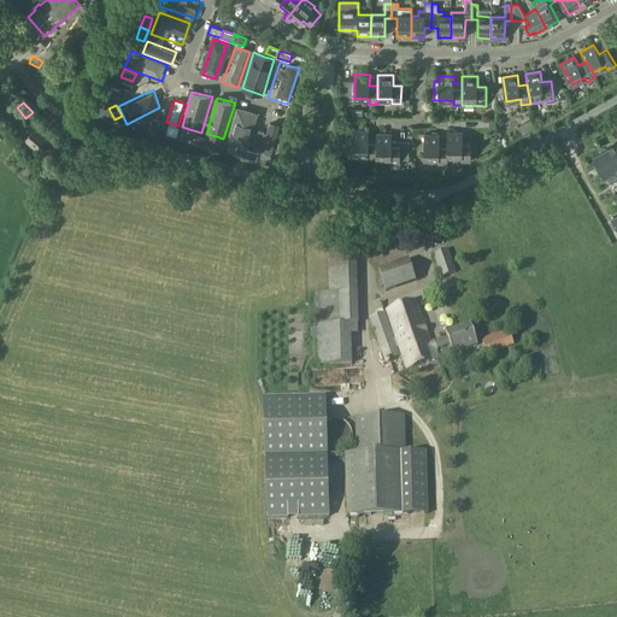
[(258,115),(238,107),(227,141),(238,144),(250,147),(258,115)]
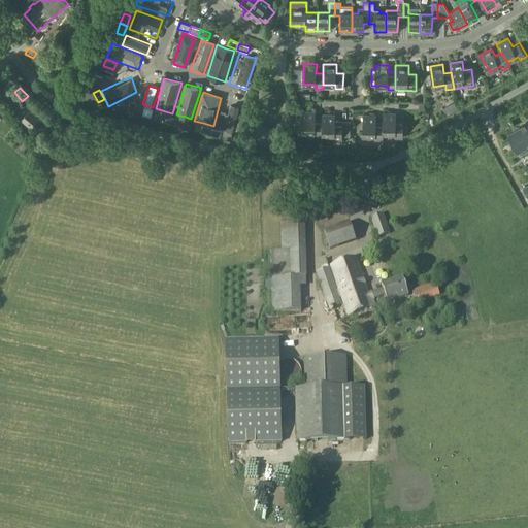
[(9,109),(14,107),(8,96),(3,99),(9,109)]
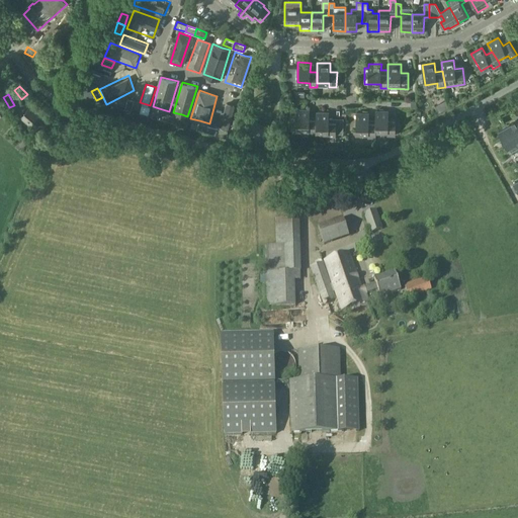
[(124,108),(132,110),(135,100),(127,98),(124,108)]
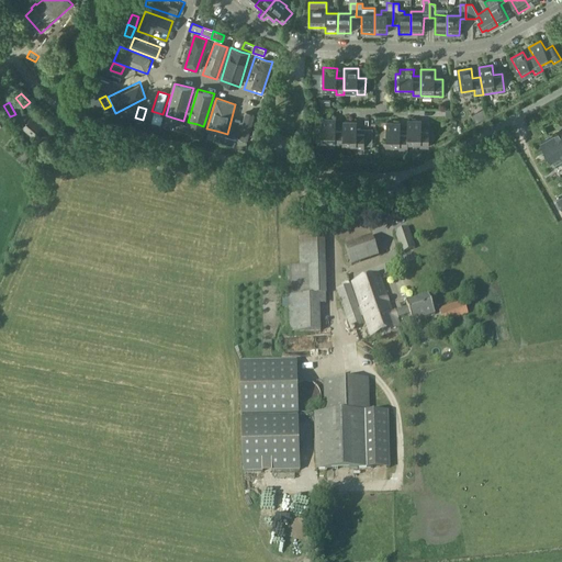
[(475,122),(486,115),(484,109),(472,115),(475,122)]
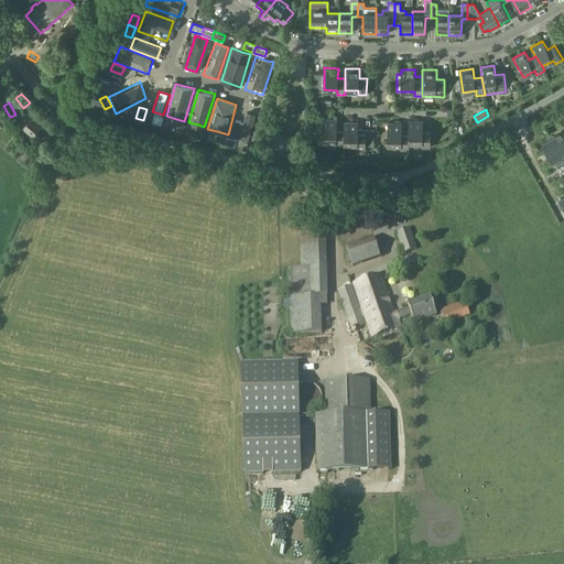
[(23,128),(43,145),(54,131),(54,125),(38,110),(23,128)]
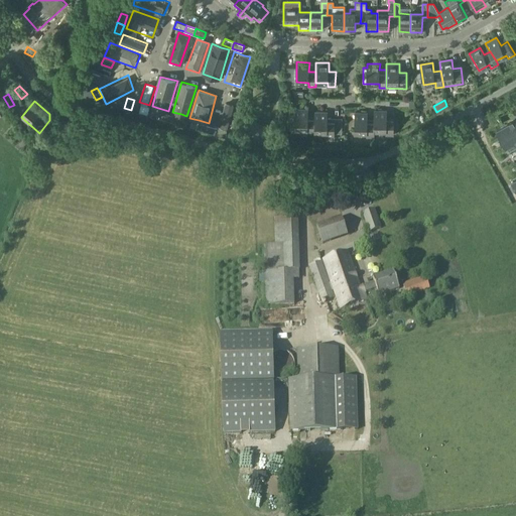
[(225,128),(231,108),(223,106),(220,113),(215,112),(212,123),(216,125),(225,128)]
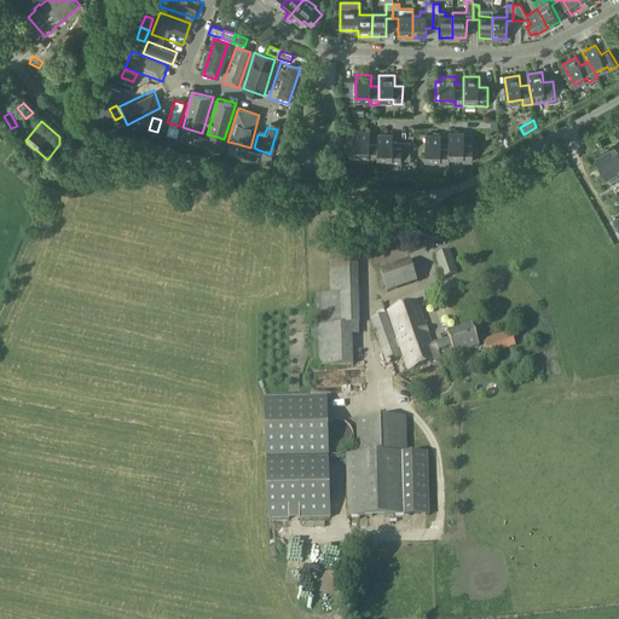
[(369,160),(379,160),(379,158),(377,142),(370,142),(370,131),(354,131),(354,155),(369,155),(369,160)]
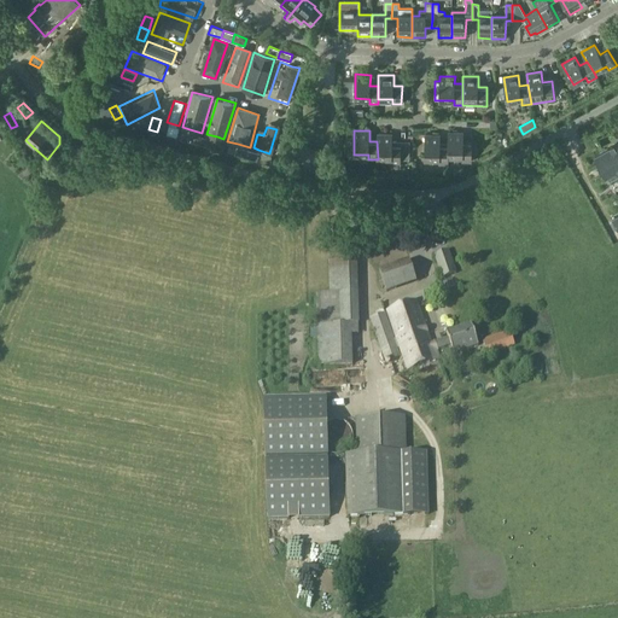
[(448,132),(448,146),(448,156),(449,156),(462,156),(462,162),(472,162),(472,144),(464,143),(464,132),(448,132)]
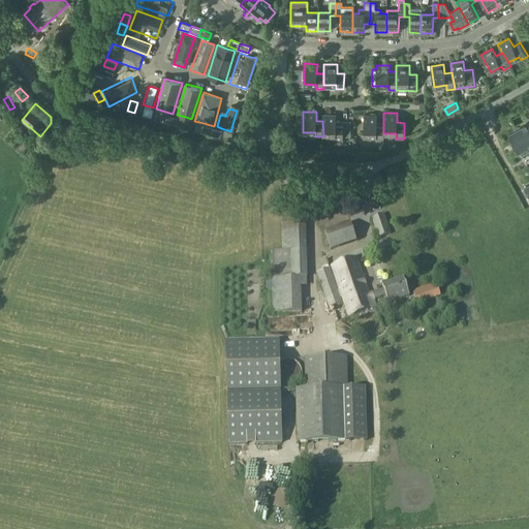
[(170,123),(173,117),(162,114),(161,120),(170,123)]
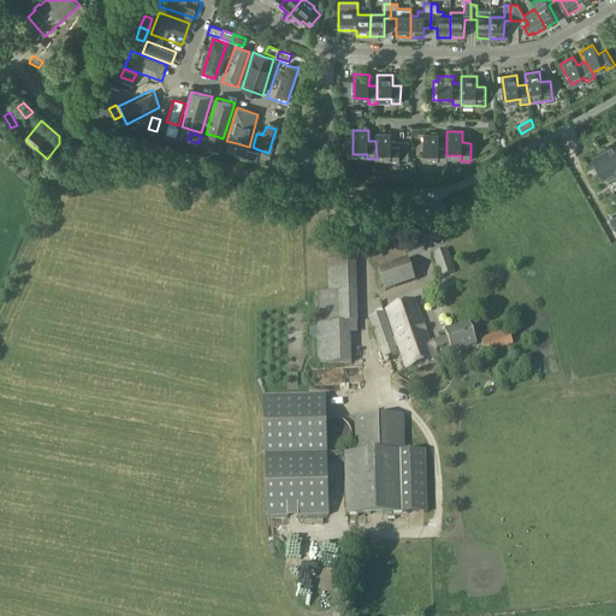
[(390,158),(390,163),(400,163),(400,144),(391,144),(391,134),(375,134),(375,141),(377,158),(390,158)]
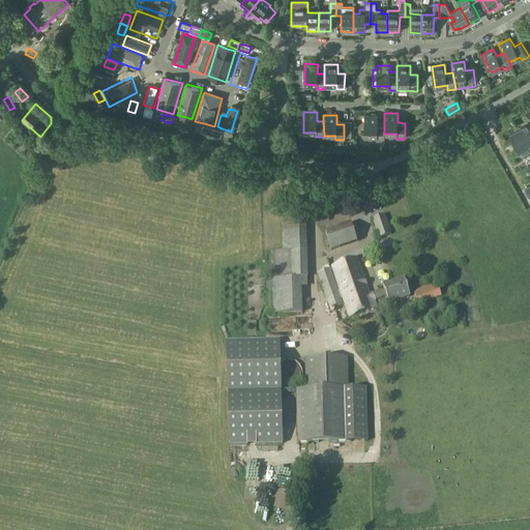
[(384,141),(385,134),(384,134),(384,125),(377,125),(378,116),(364,115),(364,136),(377,137),(377,141),(384,141)]
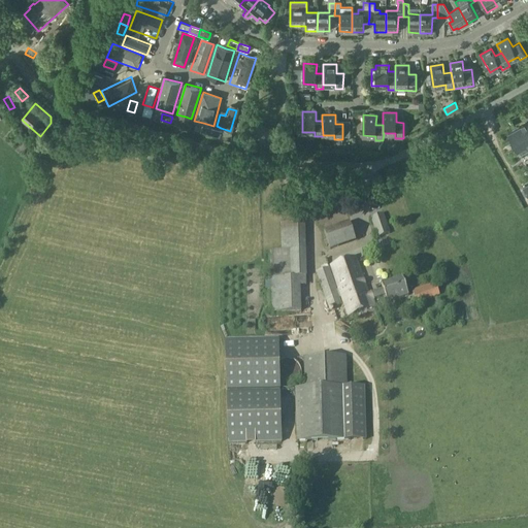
[(183,120),(172,117),(170,123),(171,123),(180,126),(183,120)]
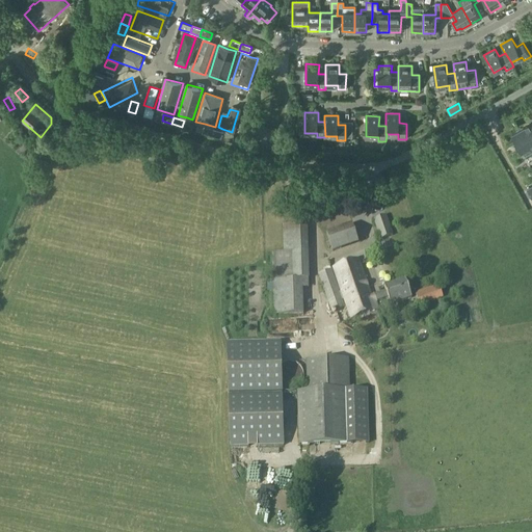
[(531,123),(511,135),(522,153),(523,152),(525,156),(531,151),(531,123)]
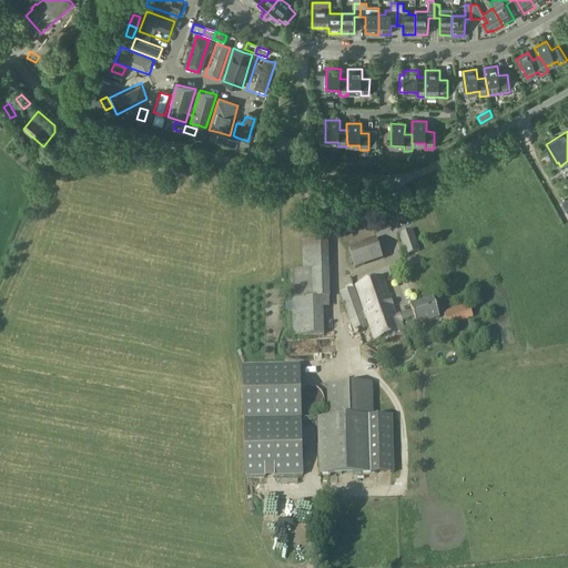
[(215,141),(226,144),(229,138),(217,134),(215,141)]
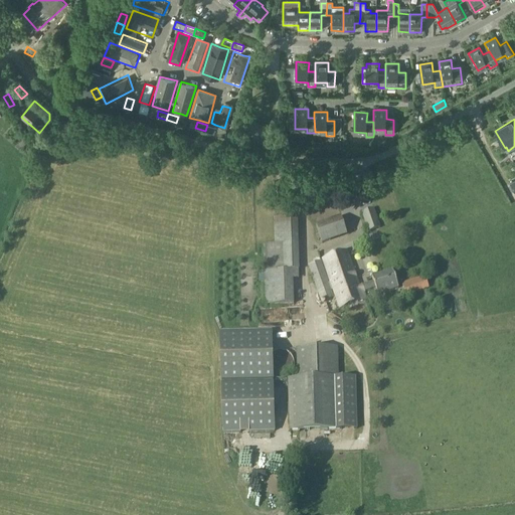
[(217,128),(207,125),(205,131),(215,134),(217,128)]
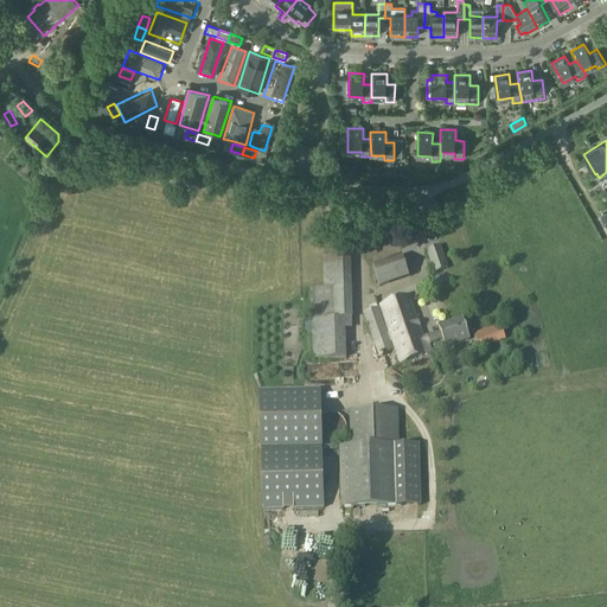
[(441,246),(427,250),(434,273),(448,268),(441,246)]
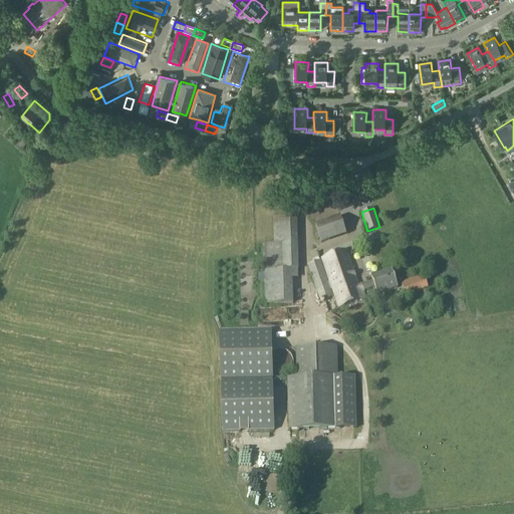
[(298,279),(298,270),(299,270),(297,217),(273,218),(274,244),(263,244),(265,304),(294,303),(293,279),(298,279)]
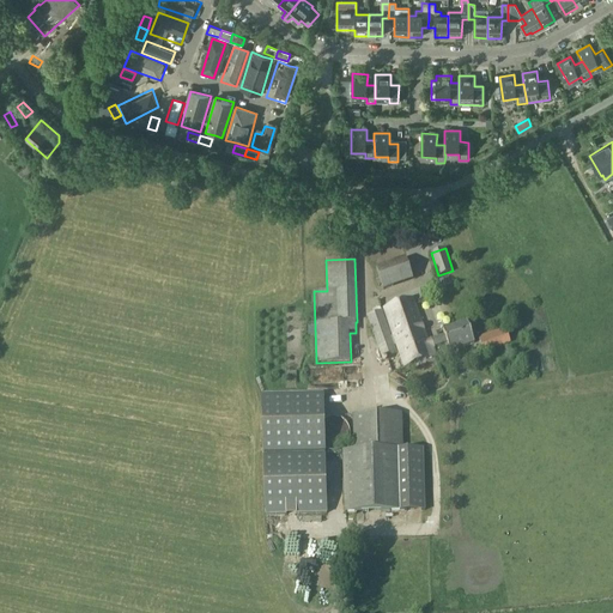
[(406,259),(376,268),(383,290),(413,280),(406,259)]
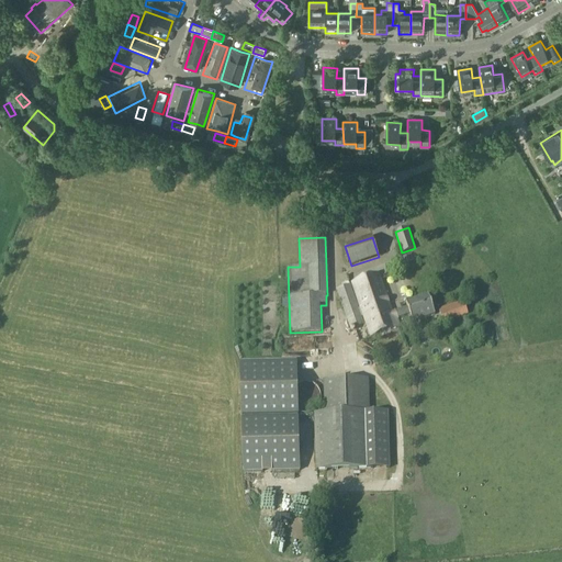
[(350,284),(337,290),(349,327),(363,323),(356,300),(358,300),(371,337),(400,327),(396,318),(411,314),(413,322),(435,314),(428,294),(406,302),(408,307),(392,313),(379,274),(352,284),(355,292),(353,293),(350,284)]
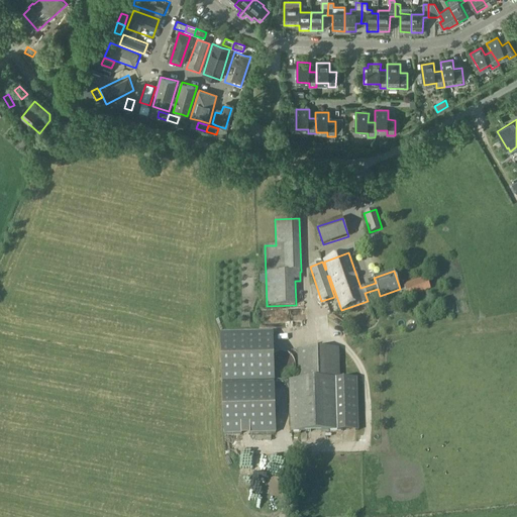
[(426,277),(403,285),(407,296),(430,288),(426,277)]
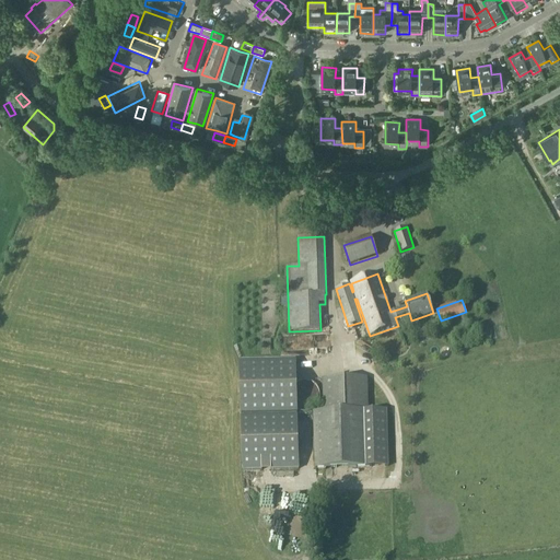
[(238,361),(242,471),(299,469),(296,359),(238,361)]
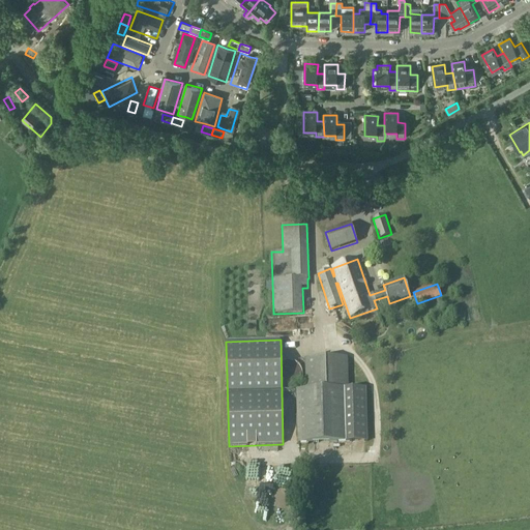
[(306,390),(298,390),(296,390),(298,443),(366,441),(364,388),(348,389),(348,371),(340,371),(340,358),(305,359),(306,390)]
